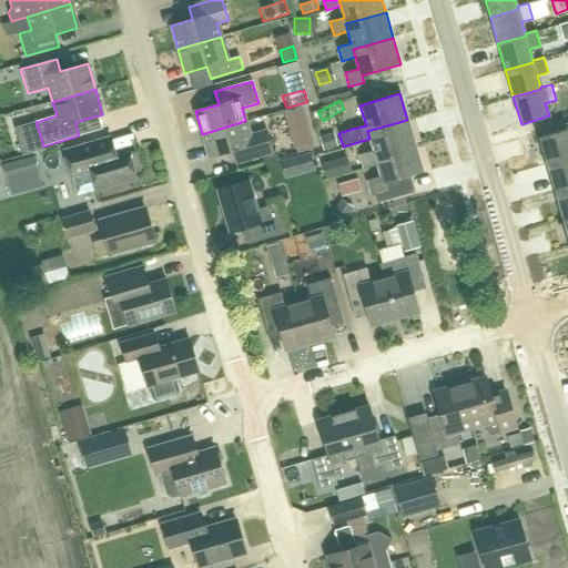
[(281,111),(286,131),(307,124),(302,105),(281,111)]
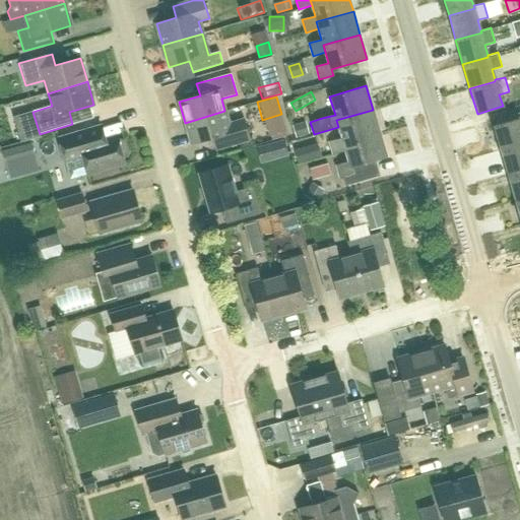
[(333,154),(345,150),(343,143),(380,133),(373,110),(336,120),(338,127),(341,138),(329,141),(333,154)]
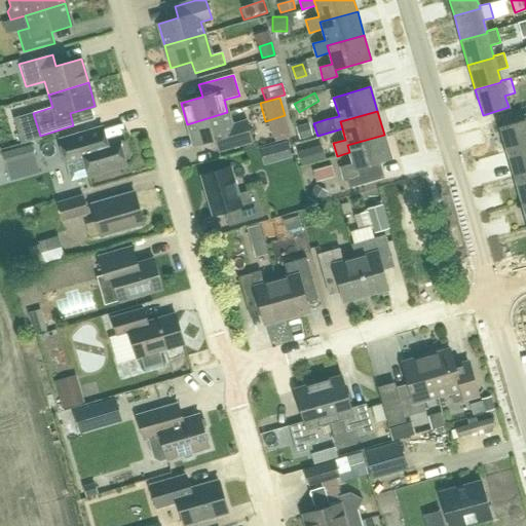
[(187,124),(194,146),(215,140),(218,152),(253,142),(247,120),(231,124),(227,112),(187,124)]
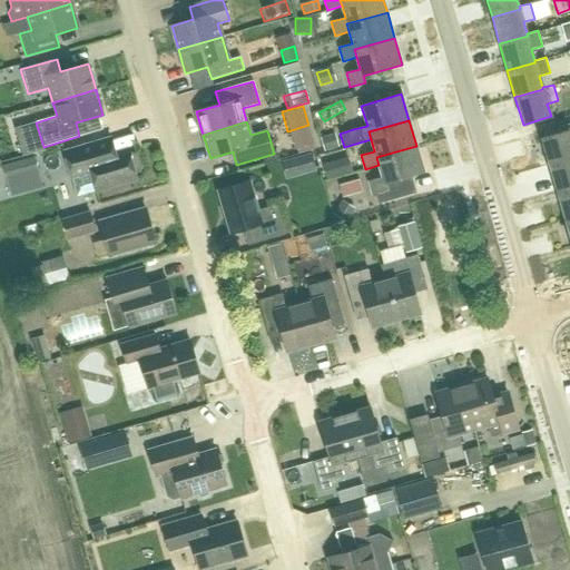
[(569,127),(568,128),(569,129),(541,138),(549,166),(569,159),(569,127)]
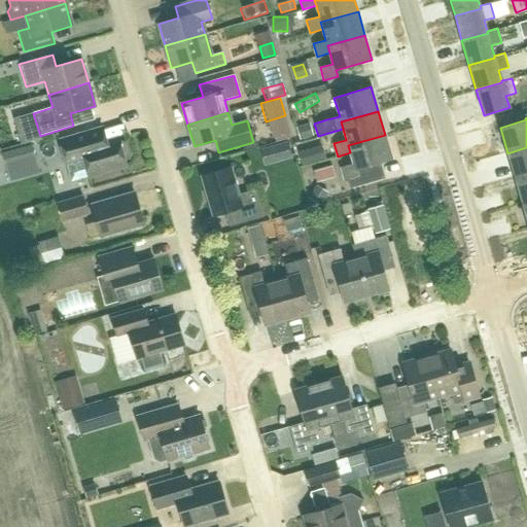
[(307,125),(296,128),(301,139),(310,136),(307,125)]
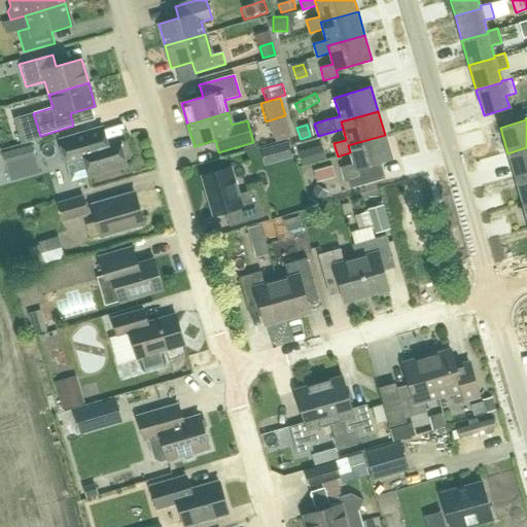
[(118,138),(106,141),(102,128),(89,132),(59,140),(66,164),(71,181),(89,177),(127,166),(124,157),(129,152),(126,143),(119,141),(118,138)]
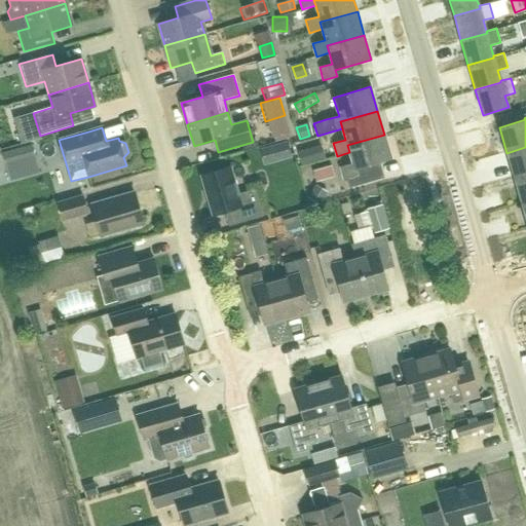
[(347,179),(349,188),(384,178),(379,162),(391,159),(384,135),(347,145),(349,152),(352,163),(340,166),(343,180),(347,179)]
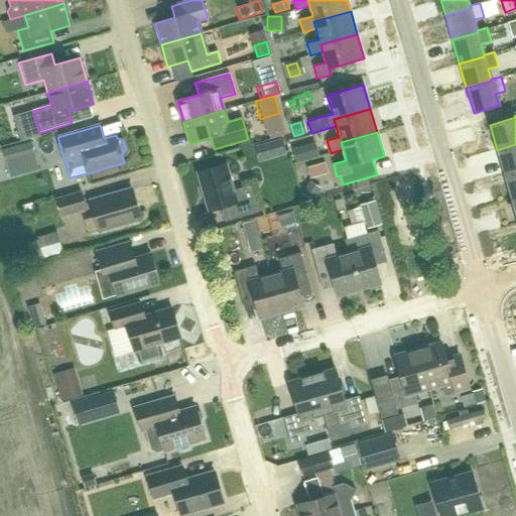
[(269,142),(273,156),(283,153),(279,139),(269,142)]
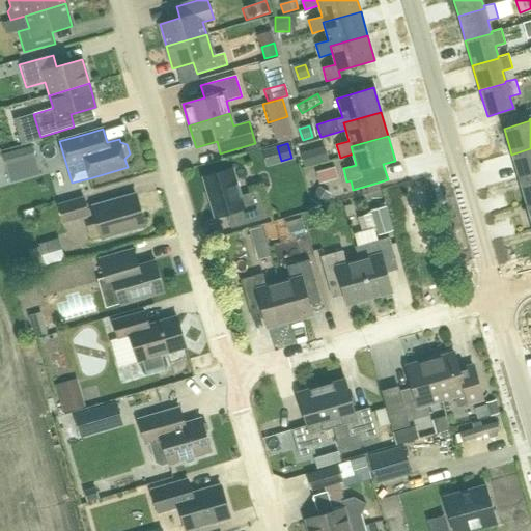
[(35,159),(31,146),(2,155),(5,167),(35,159)]
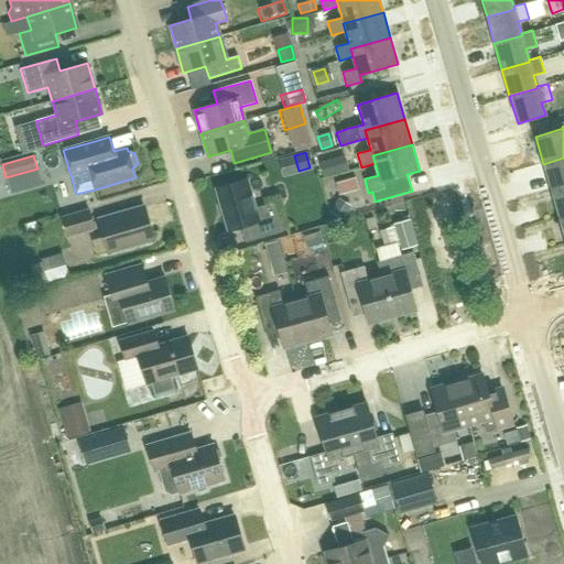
[(344,156),(321,163),(325,177),(348,170),(344,156)]
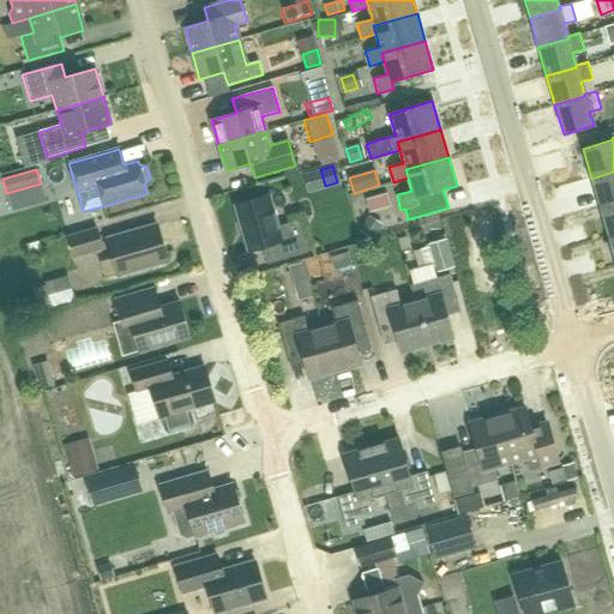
[(613,203),(613,172),(591,179),(600,208),(613,203)]
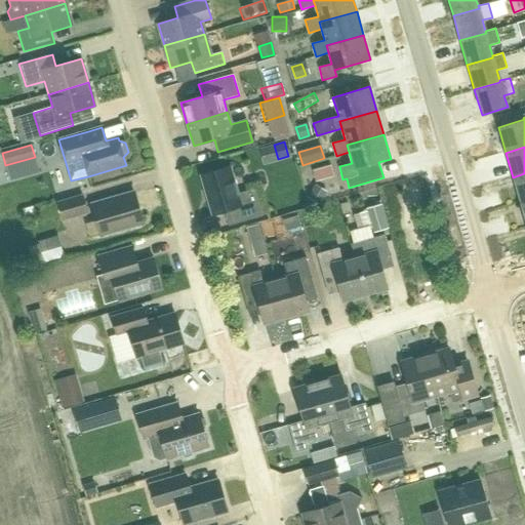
[(330,165),(312,171),(316,182),(334,176),(330,165)]
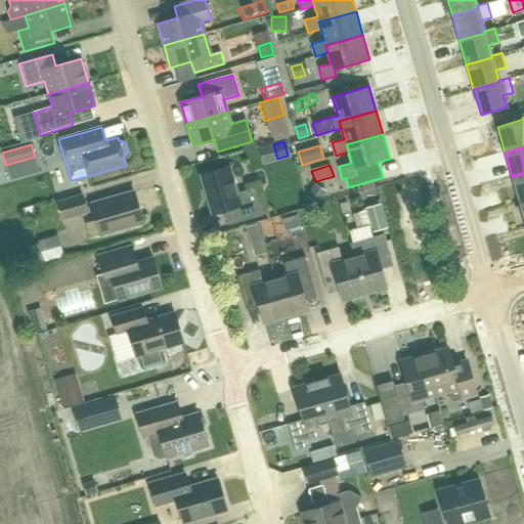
[(262,215),(254,189),(236,194),(228,167),(201,175),(212,214),(224,211),(228,224),(262,215)]
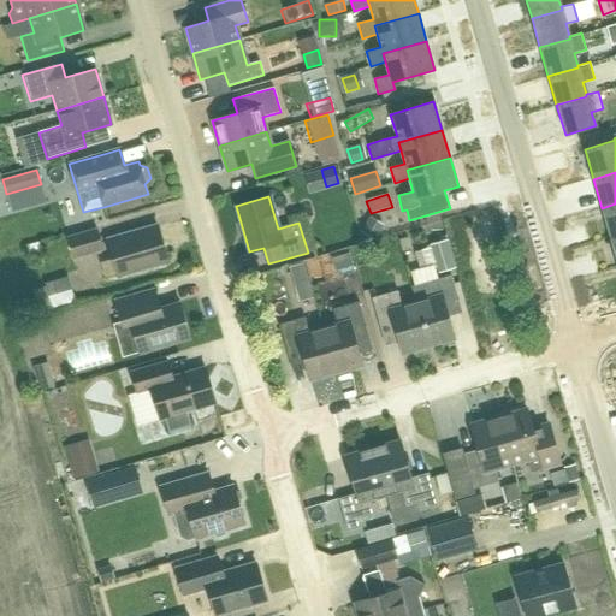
[(615,235),(615,203),(602,208),(610,237),(615,235)]
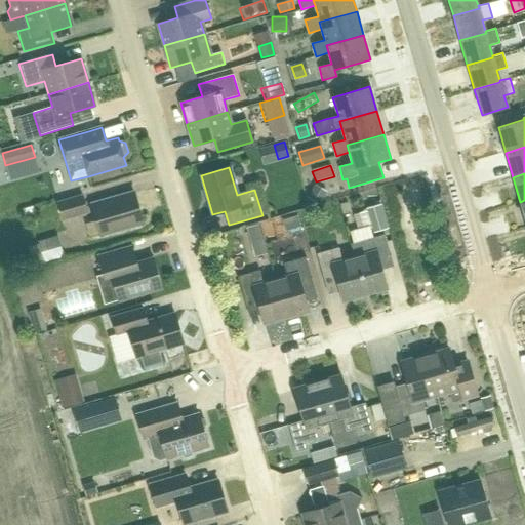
[(306,198),(317,205),(322,196),(311,190),(306,198)]
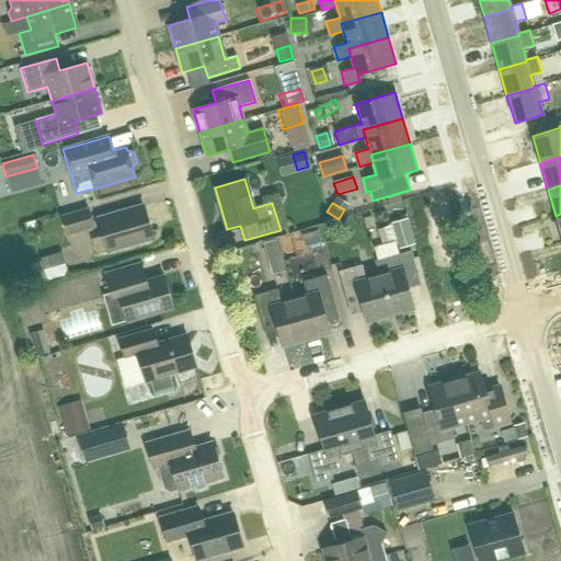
[(152,238),(142,206),(98,219),(107,251),(152,238)]
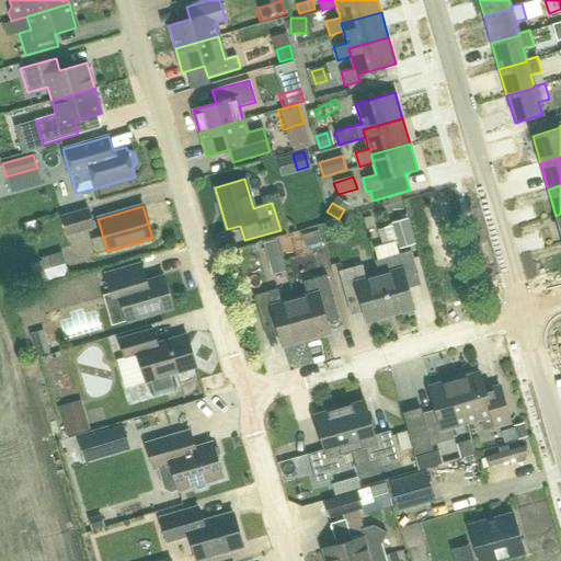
[(60,217),(66,237),(93,229),(88,209),(60,217)]
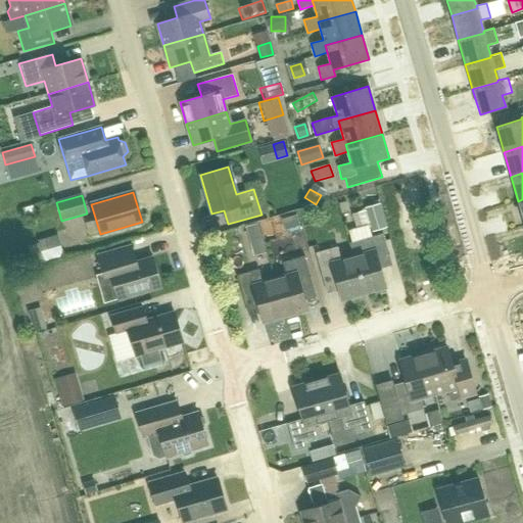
[(365,208),(372,232),(387,228),(380,204),(365,208)]
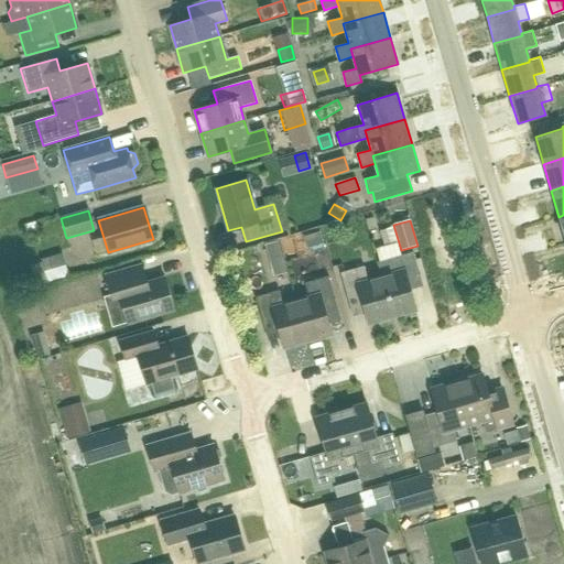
[(320,228),(308,230),(315,250),(325,248),(320,228)]
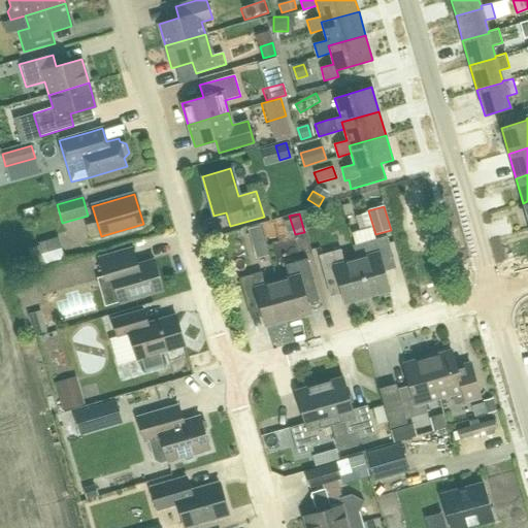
[(250,244),(261,240),(258,226),(245,229),(250,244)]
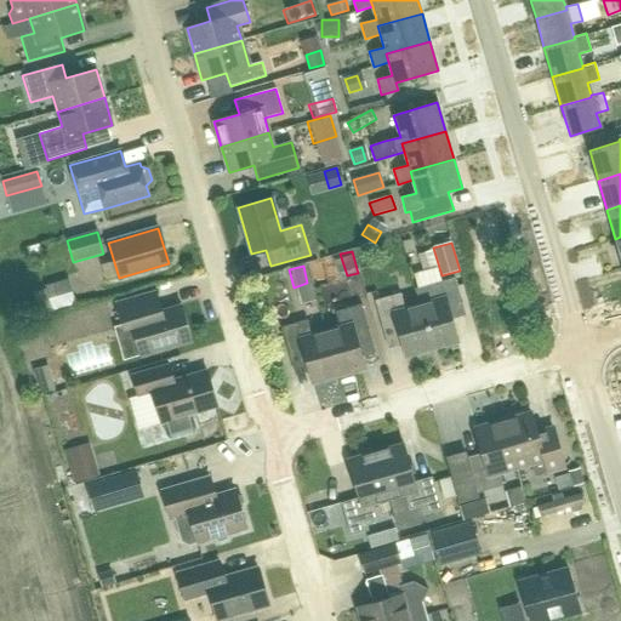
[(419,305),(432,349),(457,342),(449,309),(462,306),(455,278),(428,285),(415,289),(419,305)]
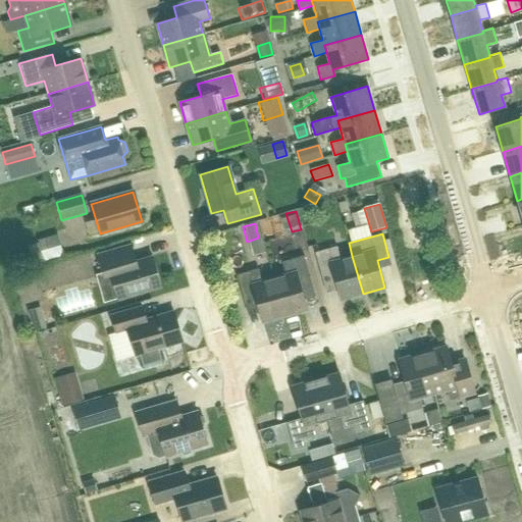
[(64,245),(45,248),(47,258),(65,254),(64,245)]
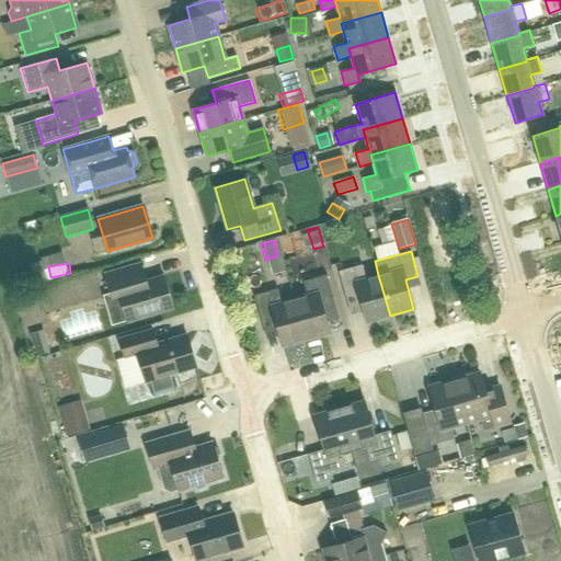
[(163,276),(145,282),(140,264),(133,265),(104,274),(110,294),(117,292),(126,321),(173,308),(163,276)]
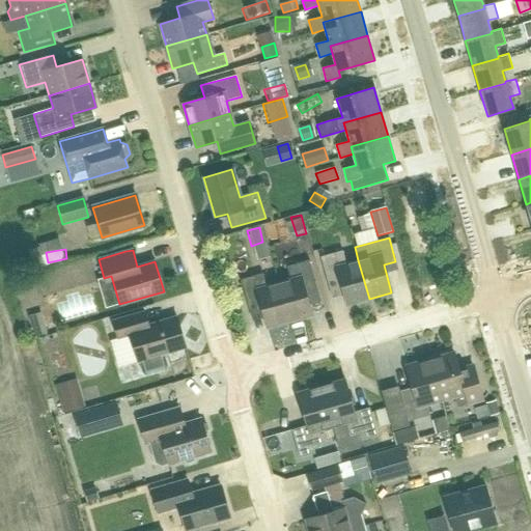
[(358,260),(346,263),(342,251),(320,257),(327,281),(339,278),(346,305),(369,299),(358,260)]
